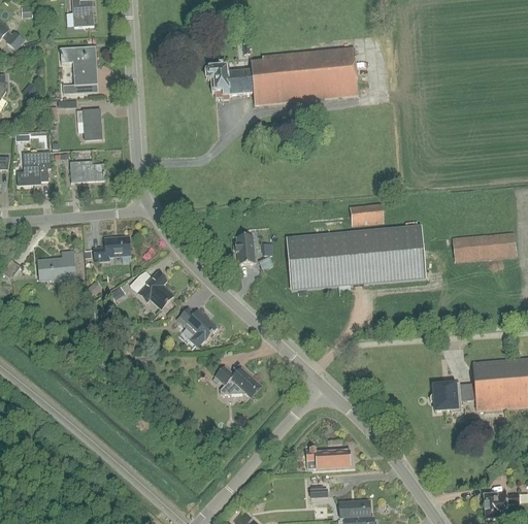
[(71,0),(72,12),(73,26),(73,27),(94,26),(93,0),(79,0),(71,0)]
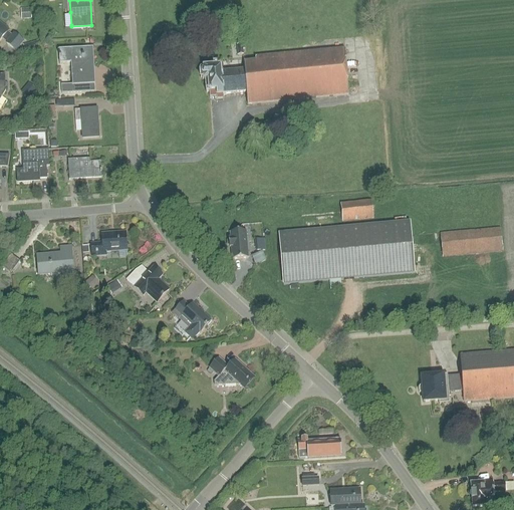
[(30,5),(20,6),(21,17),(31,16),(30,5)]
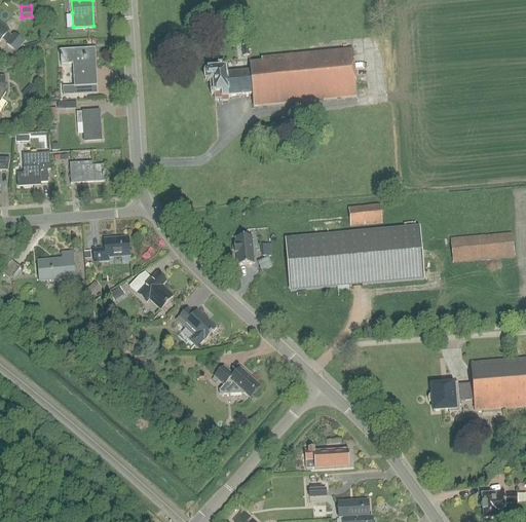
[(0,20),(0,38),(2,36),(2,37),(8,29),(9,28),(0,20)]
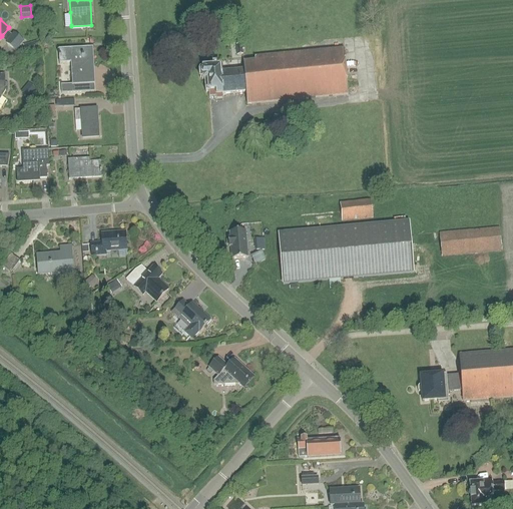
[(6,39),(6,40),(15,48),(23,38),(13,30),(12,32),(6,39)]
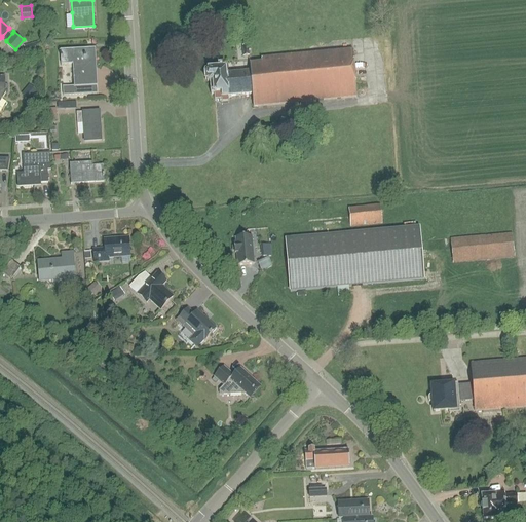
[(38,39),(25,42),(28,52),(41,49),(38,39)]
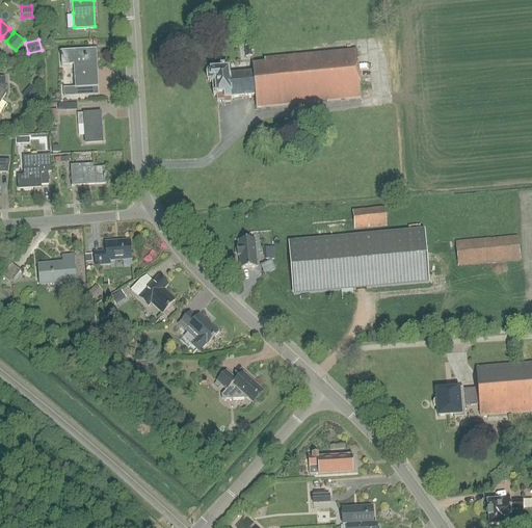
[(97,46),(60,48),(61,62),(74,62),(75,84),(63,85),(64,94),(89,93),(88,83),(95,83),(94,61),(98,60),(97,46)]
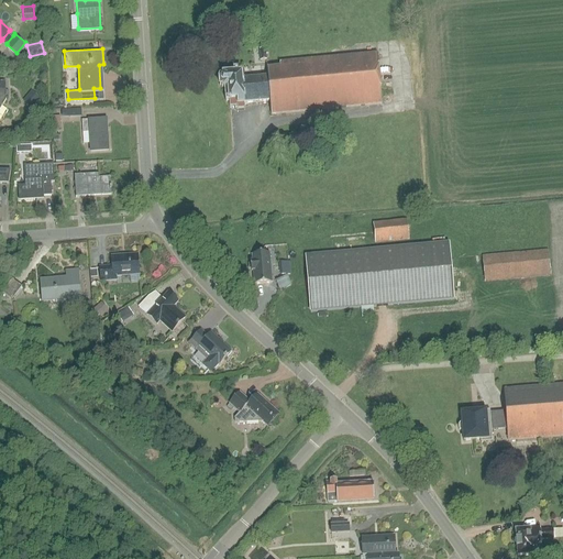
[(272,110),(382,100),(377,51),(280,58),(282,63),(267,64),(268,73),(242,75),(242,68),(223,70),(223,72),(221,72),(221,75),(219,76),(220,80),(221,81),(222,84),(224,84),(225,97),(236,96),(236,100),(271,97),(272,110)]
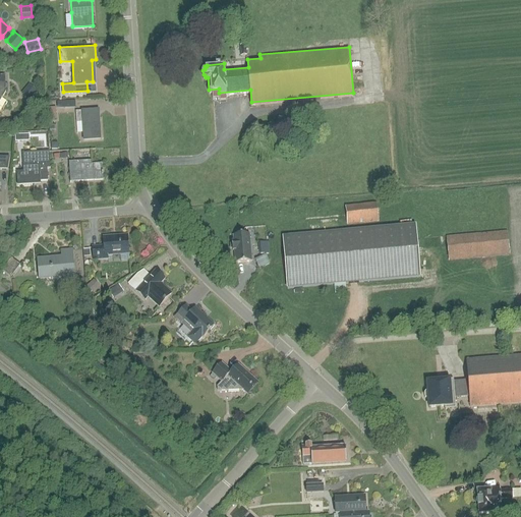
[(30,81),(21,91),(30,98),(38,89),(30,81)]
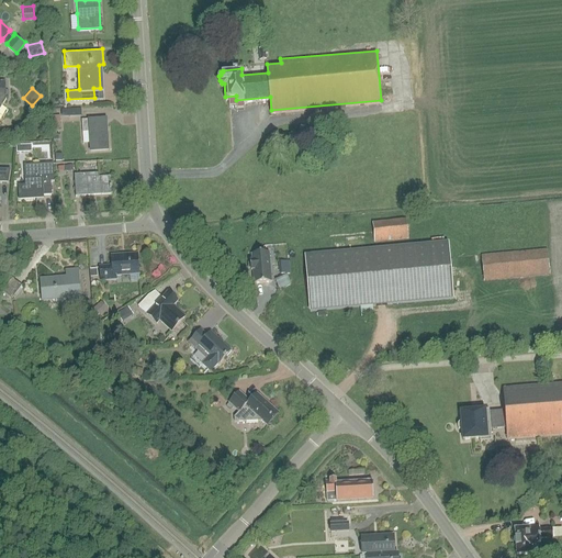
[(102,116),(82,118),(82,130),(89,130),(90,148),(108,147),(107,129),(100,129),(100,122),(103,122),(102,116)]
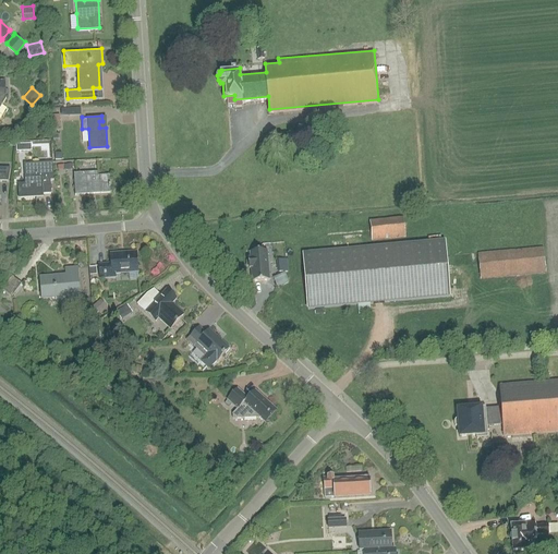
[(28,140),(16,141),(17,151),(29,151),(28,140)]
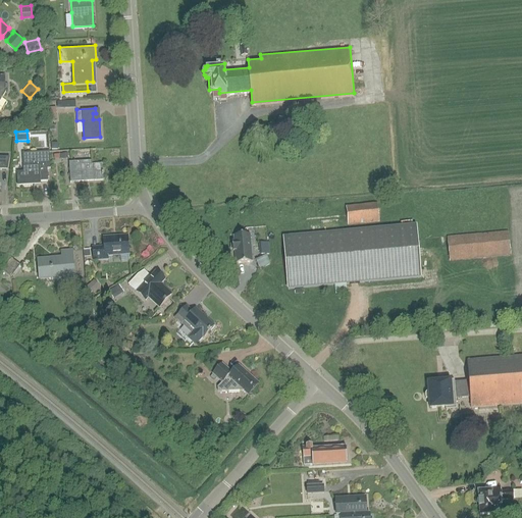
[(41,182),(41,178),(48,178),(47,166),(50,166),(49,149),(22,151),(23,169),(16,169),(17,184),(41,182)]
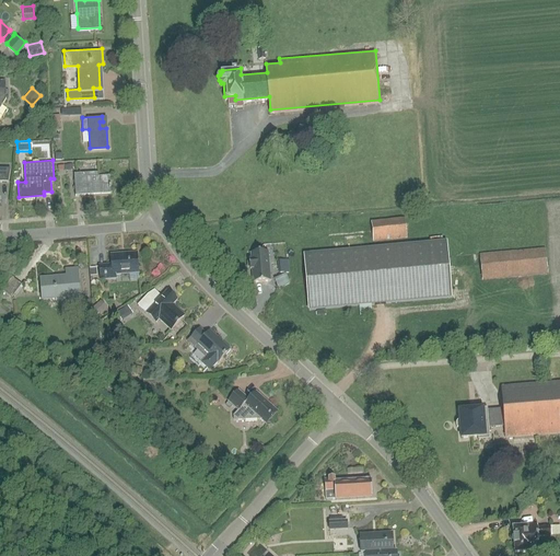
[(0,178),(8,180),(10,166),(0,165),(0,178)]
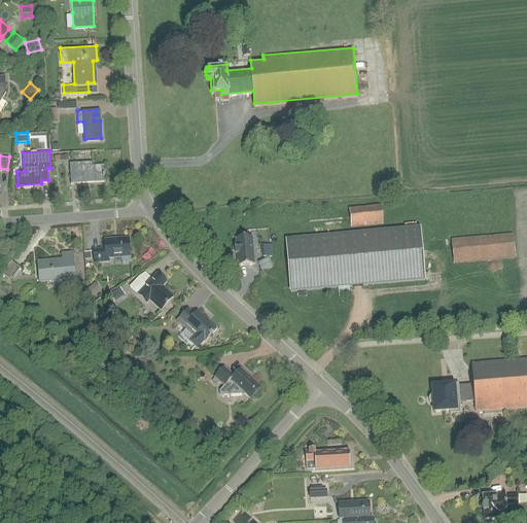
[(79,161),(70,162),(71,179),(85,178),(85,176),(95,176),(96,179),(104,179),(103,163),(79,164),(79,161)]
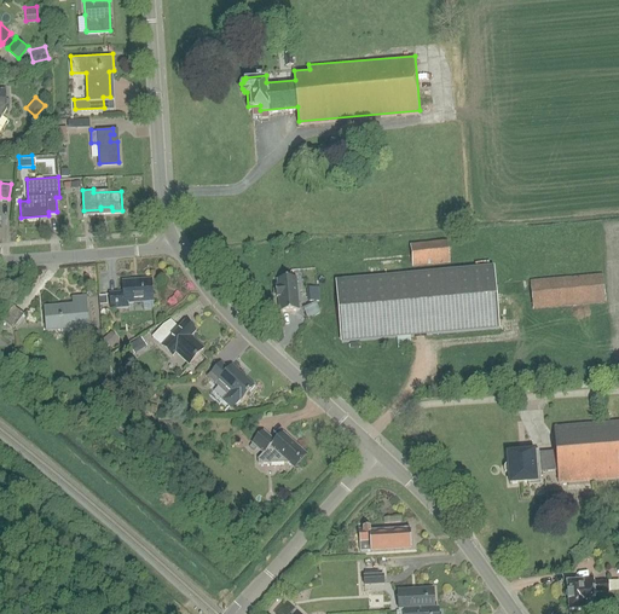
[(412,262),(451,259),(449,238),(410,242),(412,262)]
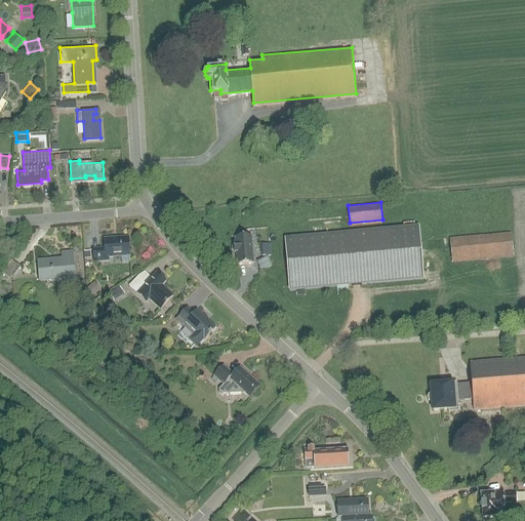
[(289,286),(423,276),(419,224),(285,235),(289,286)]
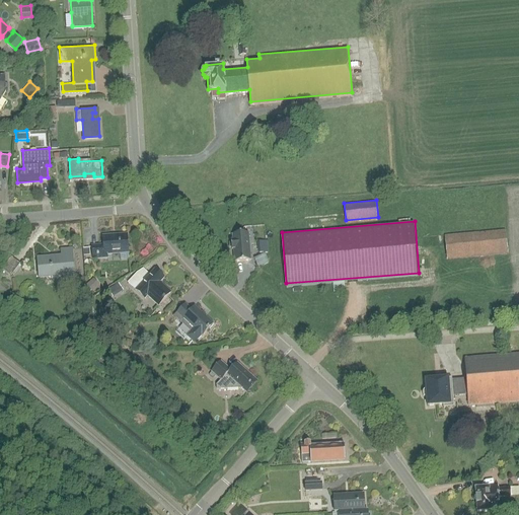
[(506,227),(444,232),(447,256),(508,250),(506,227)]
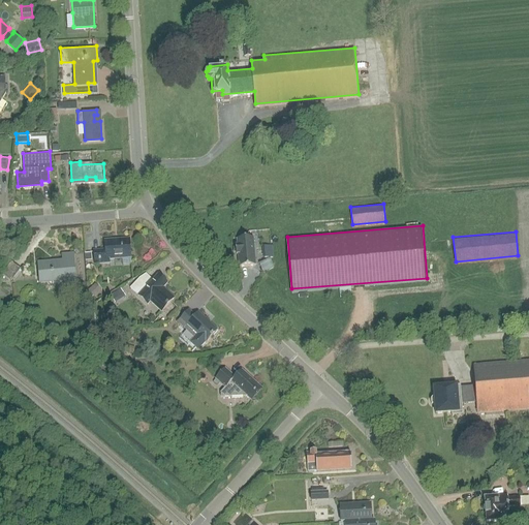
[(111,255),(131,253),(130,235),(104,237),(105,247),(93,247),(94,259),(111,258),(111,255)]
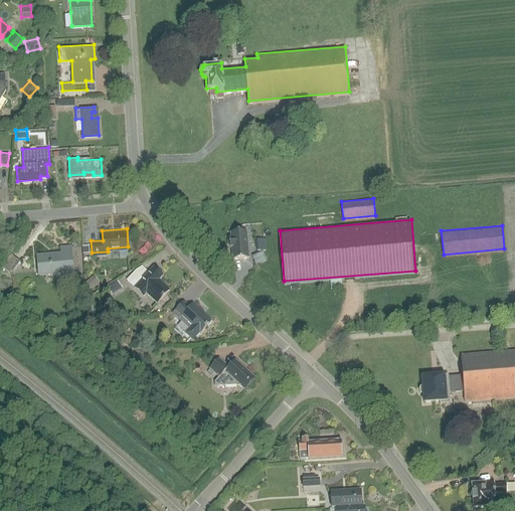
[(248,256),(246,228),(230,229),(231,235),(229,236),(230,244),(232,244),(233,257),(248,256)]
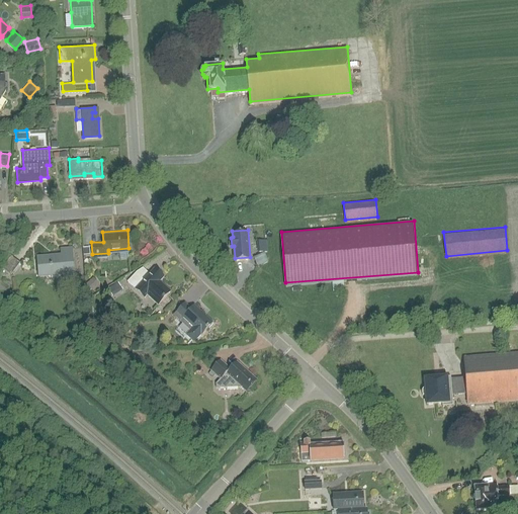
[(266,237),(258,238),(259,249),(267,248),(266,237)]
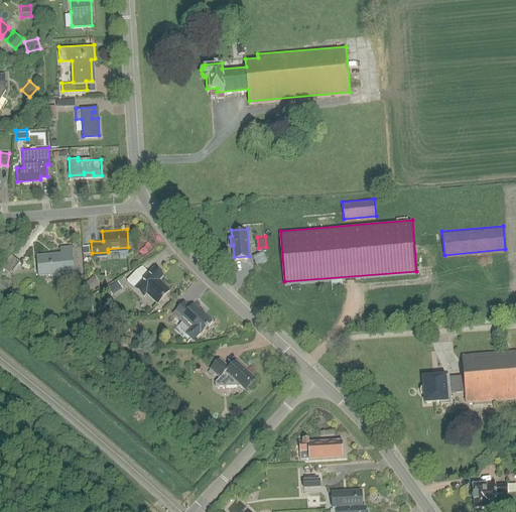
[(63,276),(76,275),(73,244),(60,245),(61,252),(37,254),(38,271),(62,269),(63,276)]
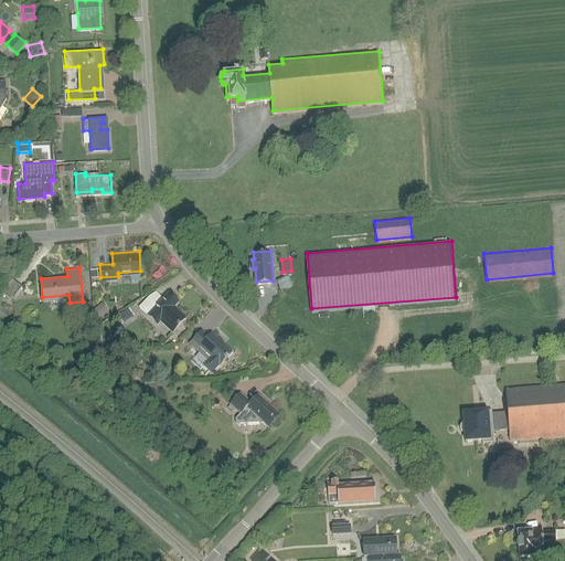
[(2,289),(4,292),(12,297),(22,284),(12,276),(2,289)]
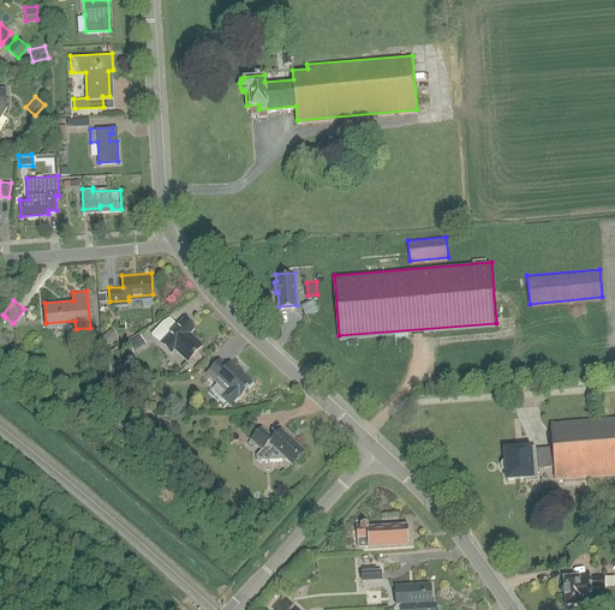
[(162,320),(151,332),(155,334),(172,348),(174,346),(187,358),(203,341),(190,329),(196,324),(184,314),(178,321),(172,315),(171,314),(162,320)]
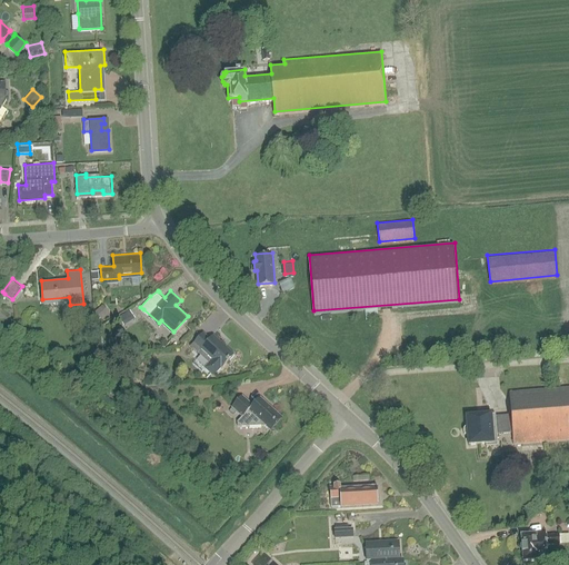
[(102,301),(95,309),(102,317),(110,309),(102,301)]
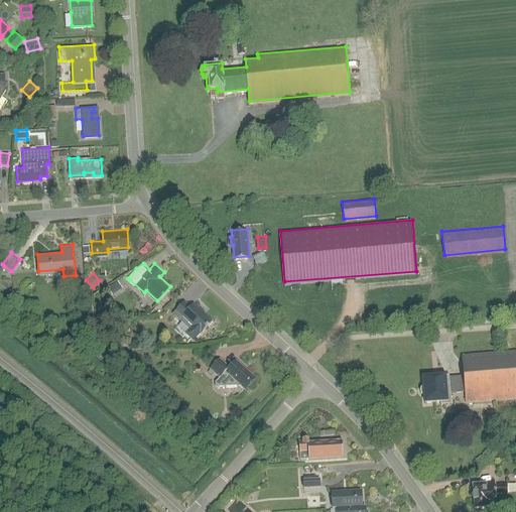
[(118,279),(108,285),(112,292),(123,286),(118,279)]
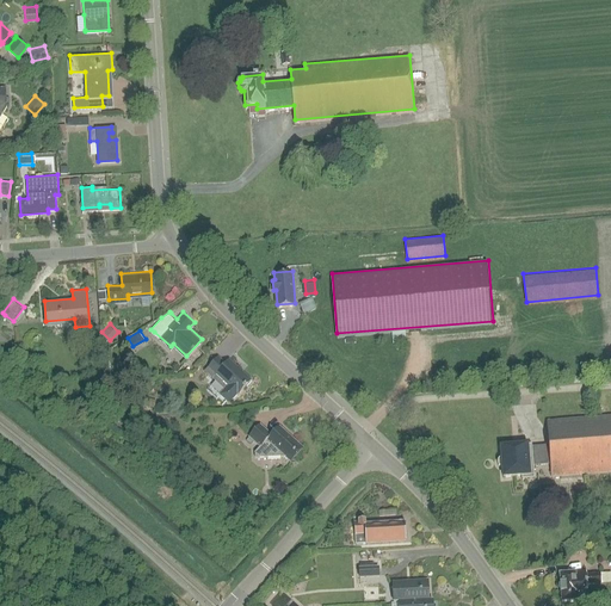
[(226,387),(221,391),(227,397),(232,397),(238,391),(239,393),(251,378),(228,357),(224,360),(217,354),(205,368),(226,387)]
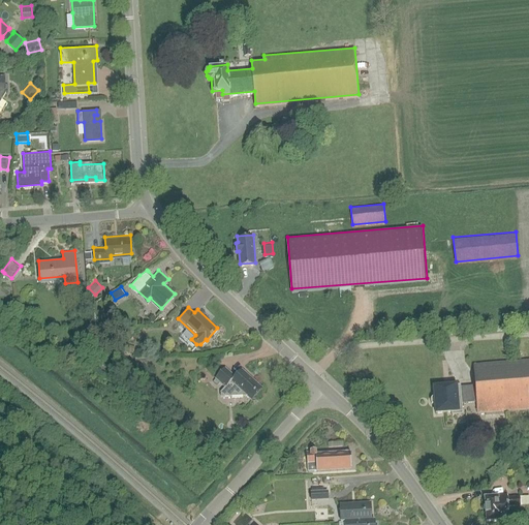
[(432,401),(434,402),(435,411),(452,409),(452,405),(462,405),(461,400),(476,398),(477,409),(528,404),(528,358),(473,363),(475,382),(460,384),(459,382),(433,384),(433,394),(431,395),(430,397),(430,399),(432,401)]
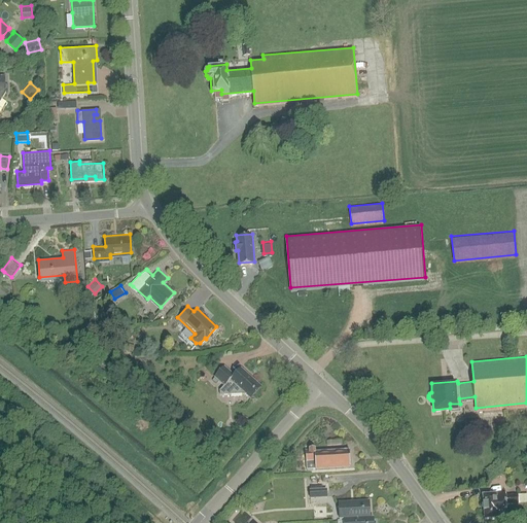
[(224,364),(215,375),(218,378),(224,383),(220,388),(220,392),(245,391),(250,396),(261,384),(241,365),(234,373),(224,364)]
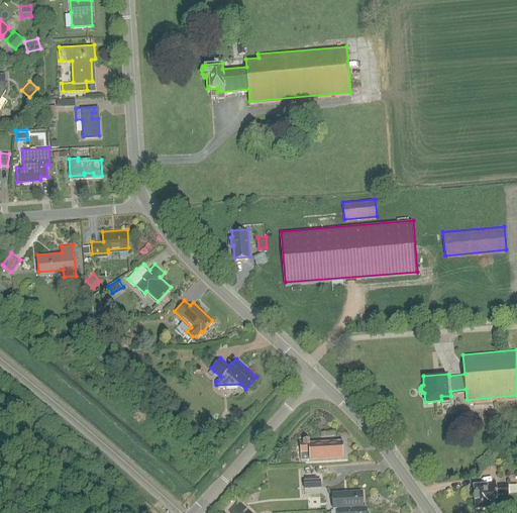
[(302,458),(344,456),(343,438),(321,439),(321,438),(301,439),(302,458)]
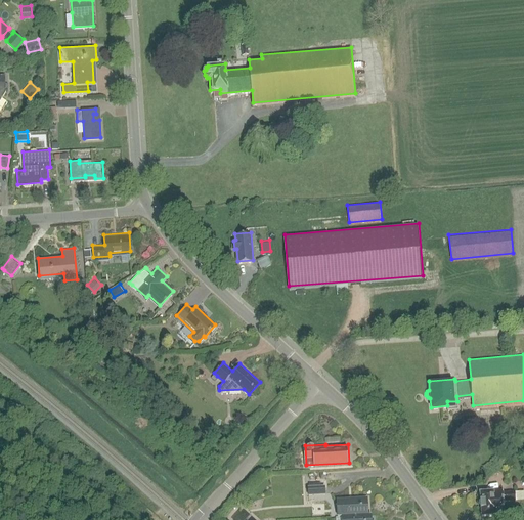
[(320,484),(320,480),(309,481),(309,484),(308,484),(308,493),(325,492),(325,483),(320,484)]
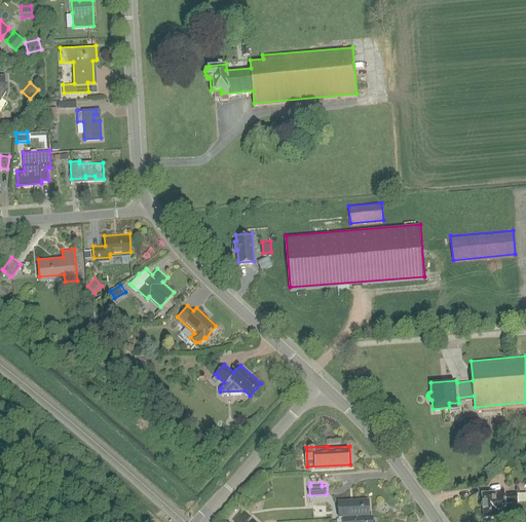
[(482,491),(482,493),(483,515),(506,514),(505,500),(518,500),(517,491),(504,492),(504,490),(482,491)]
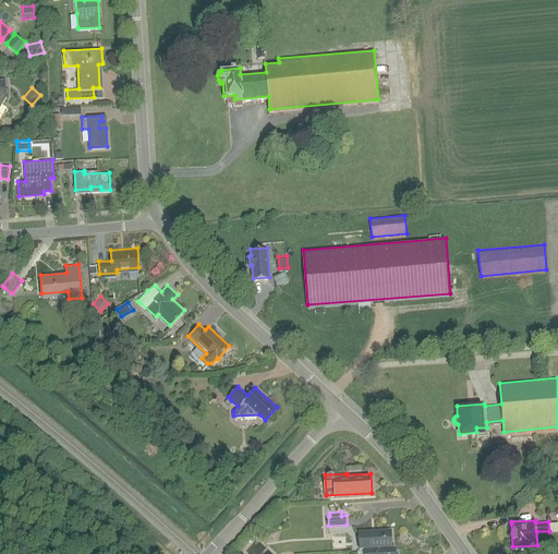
[(359,530),(360,548),(363,548),(391,546),(390,529),(359,530)]
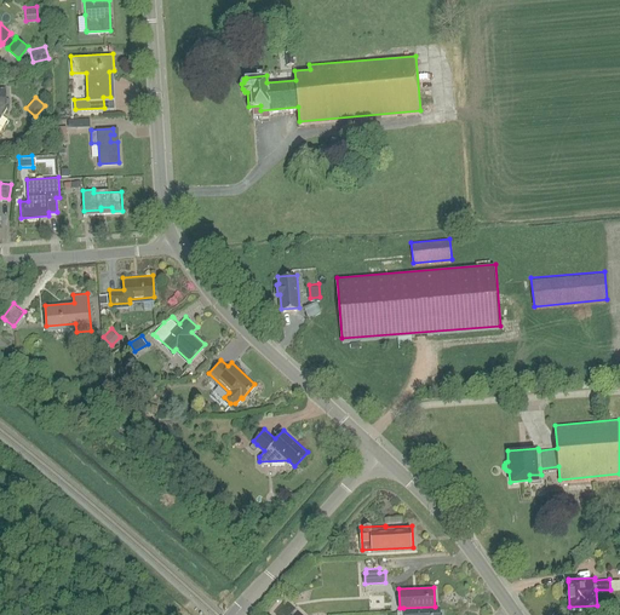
All buildings are outlined.
